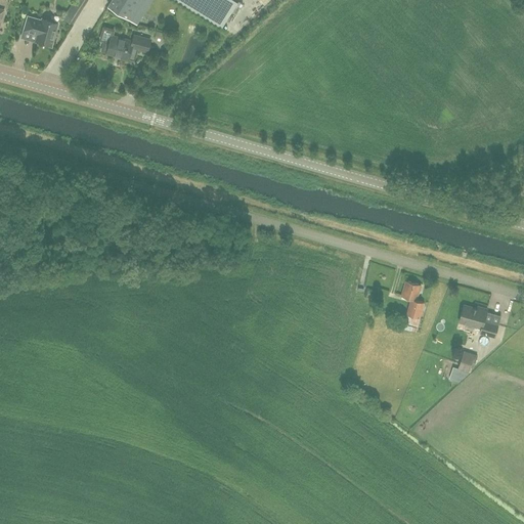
[(88,0),(75,0),(63,19),(73,25),(88,0)]
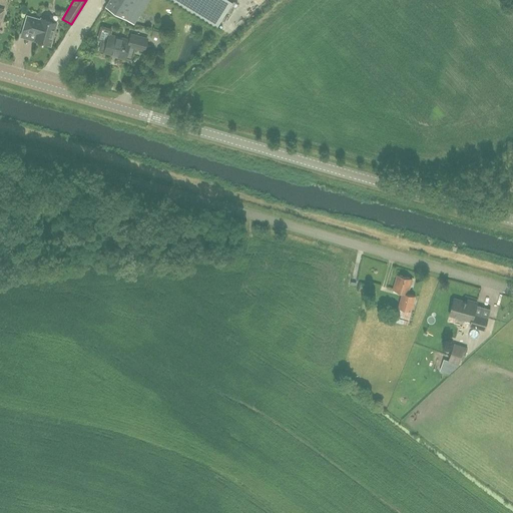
[(134,24),(149,0),(109,0),(105,6),(134,24)]
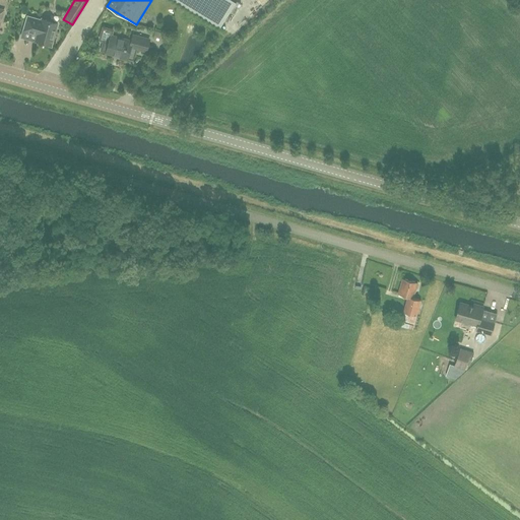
[(185,0),(185,1),(199,10),(205,0),(185,0)]
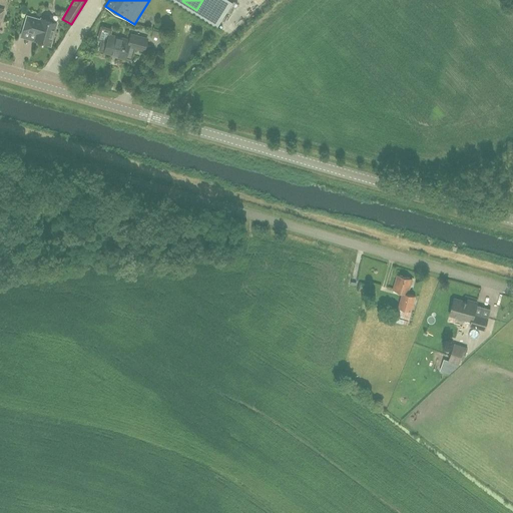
[(43,43),(50,45),(57,22),(41,18),(41,19),(27,16),(24,29),(37,33),(35,40),(44,42),(43,43)]
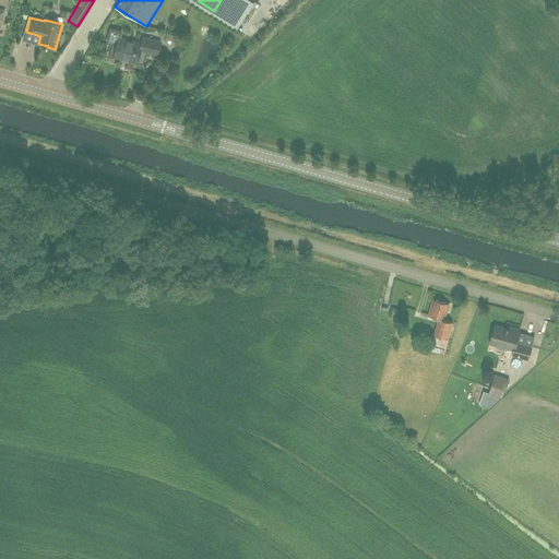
[(157,55),(161,43),(143,37),(141,44),(123,39),(126,33),(111,30),(107,43),(111,44),(109,54),(114,56),(128,60),(127,61),(137,64),(140,50),(157,55)]
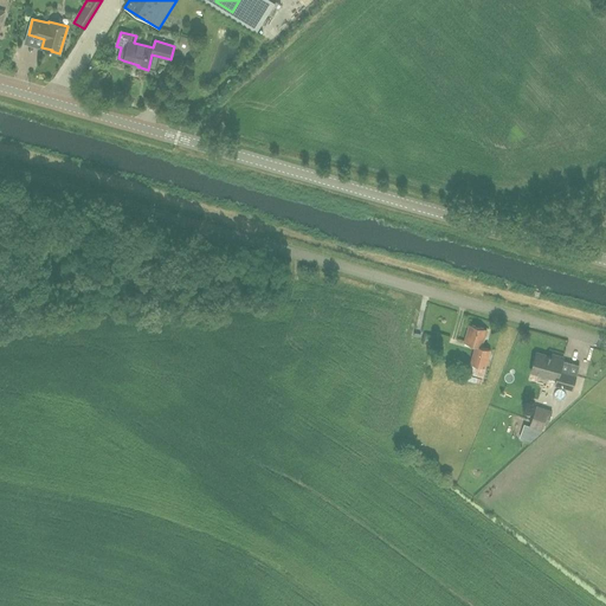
[(189,60),(195,45),(184,40),(178,56),(189,60)]
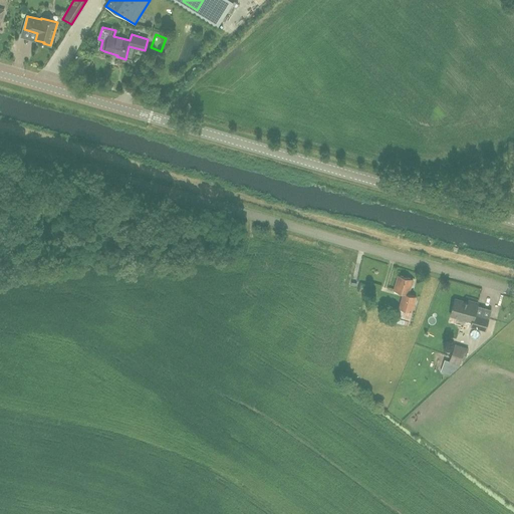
[(64,69),(68,80),(79,77),(75,65),(64,69)]
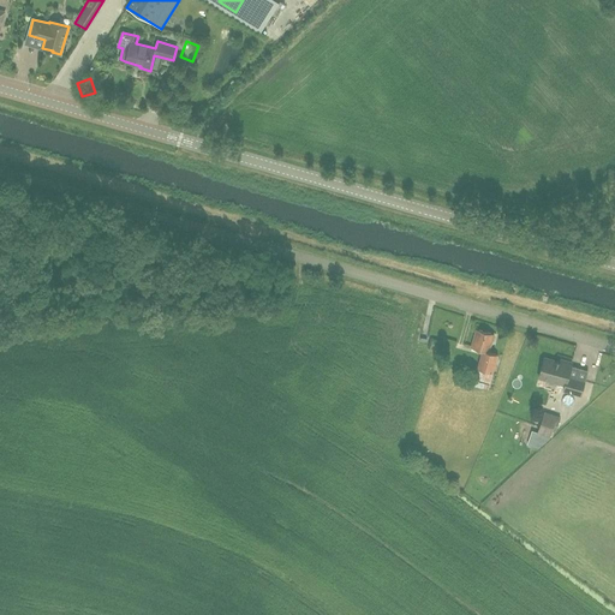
[(494,334),(476,329),(471,347),(482,351),(477,369),(493,374),(497,354),(489,352),(494,334)]
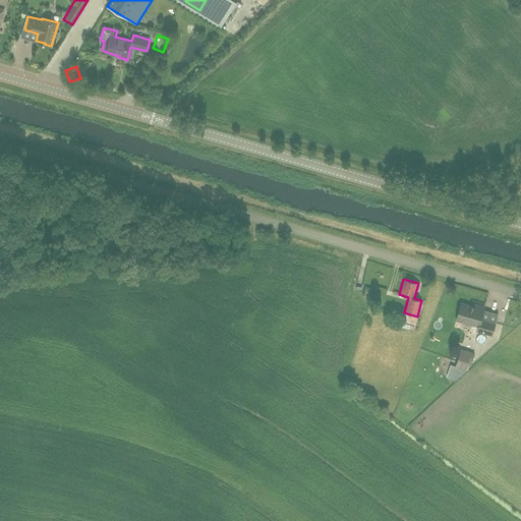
[(497,324),(480,320),(483,307),(475,305),(474,307),(461,303),(456,320),(480,327),(478,332),(494,336),(497,324)]
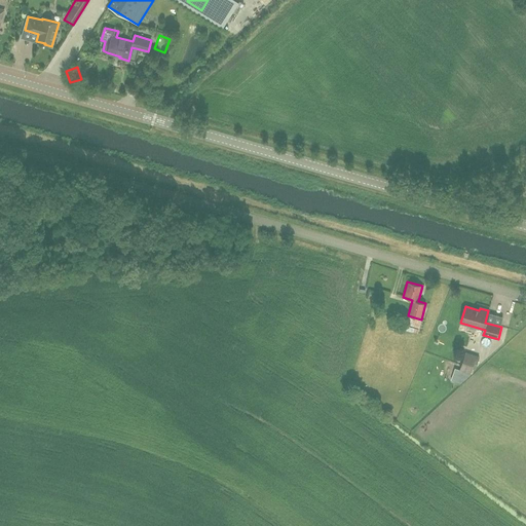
[(488,318),(500,322),(502,313),(489,310),(488,318)]
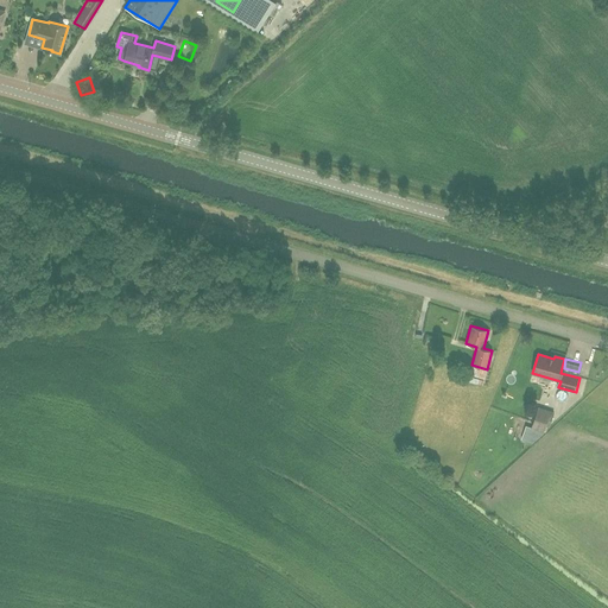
[(551,419),(536,415),(531,429),(543,434),(545,426),(549,428),(551,419)]
